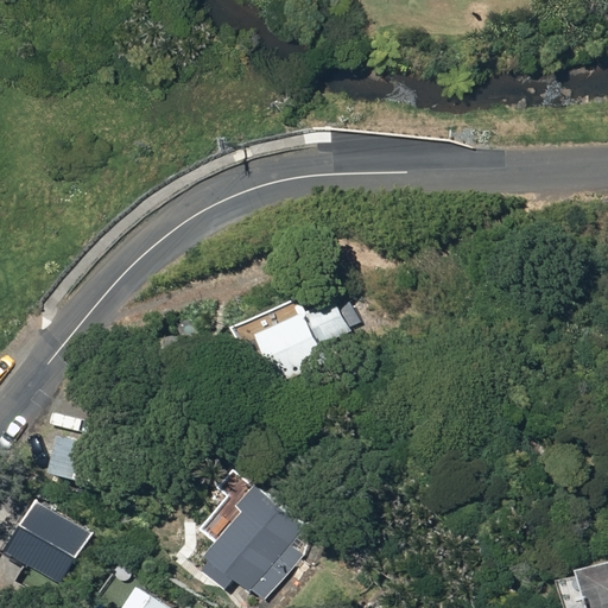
[(290,95),(277,108),(286,118),(299,105),(290,95)]
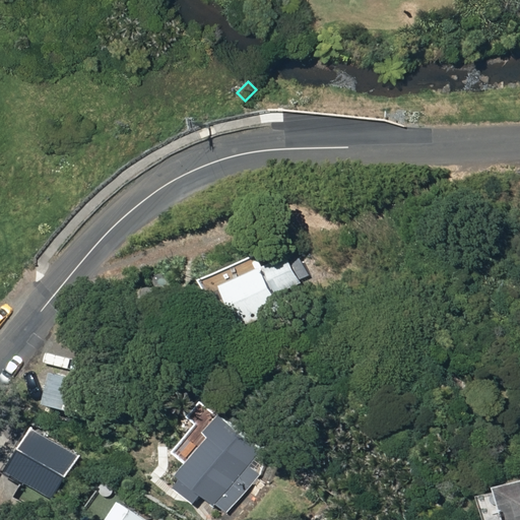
[(304,282),(291,255),(222,284),(223,287),(211,293),(226,329),(283,305),(278,294),(304,282)]
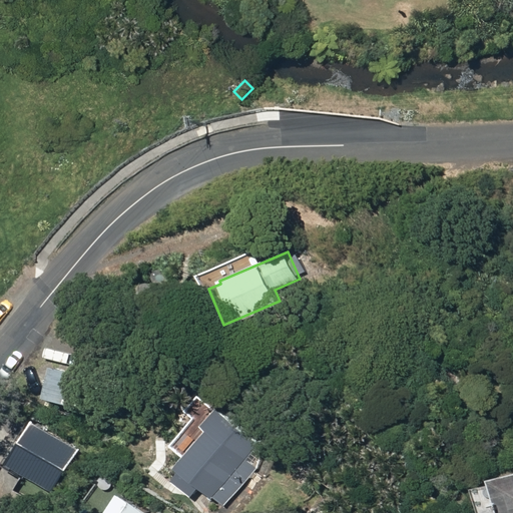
[(53,366),(46,397),(83,406),(90,375),(53,366)]
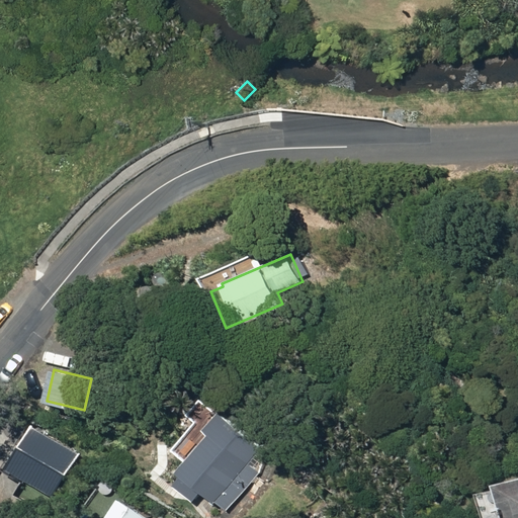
[(226,513),(258,473),(246,463),(257,450),(240,436),(216,416),(201,433),(207,437),(169,483),(191,501),(199,492),(226,513)]
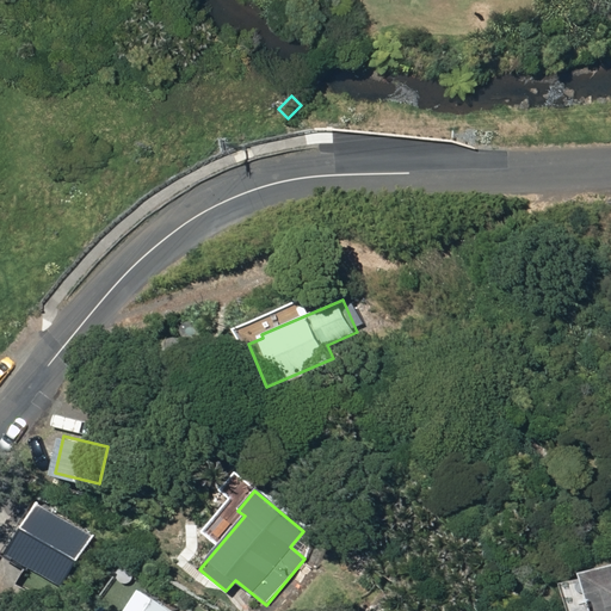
[(91,537),(38,507),(10,556),(62,586),(91,537)]
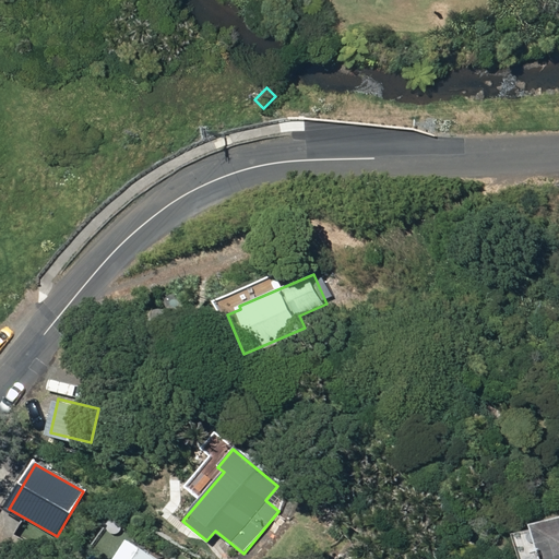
[(558,558),(558,516),(531,525),(539,558),(558,558)]
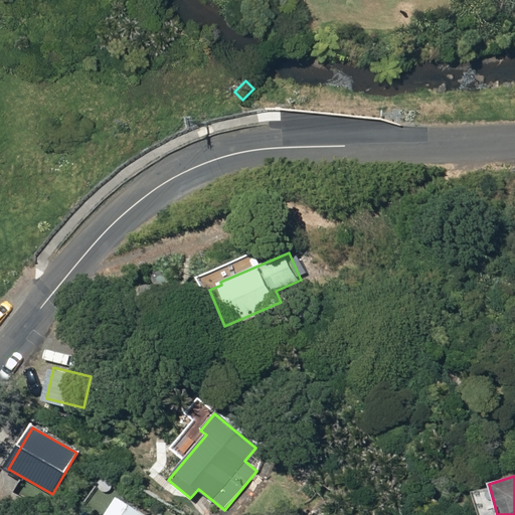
[(155,514),(138,502),(128,514),(155,514)]
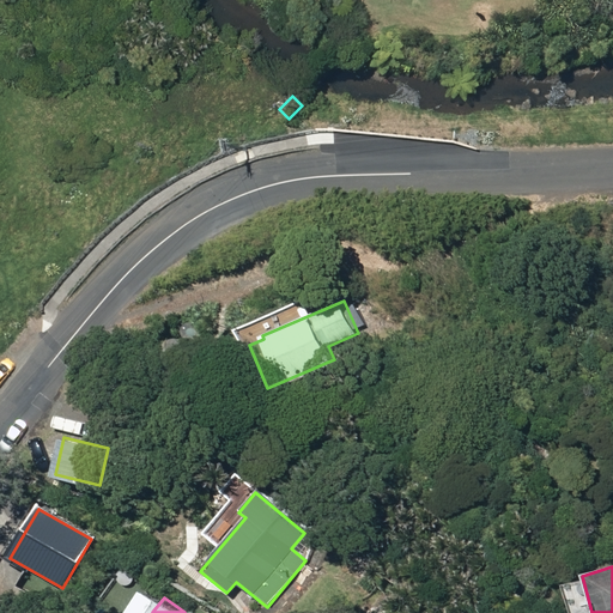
All buildings are outlined.
